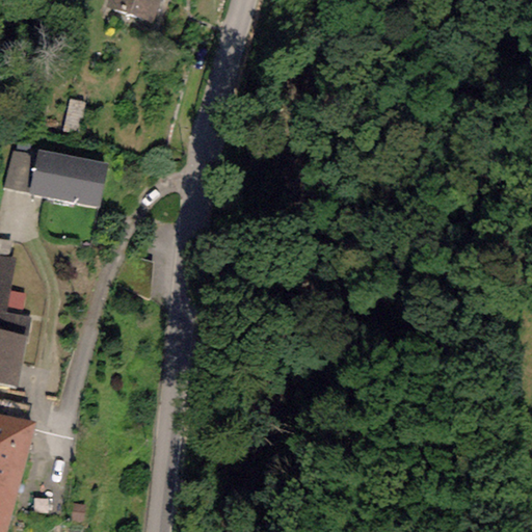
[(114,0),(112,8),(154,24),(162,0),(114,0)]
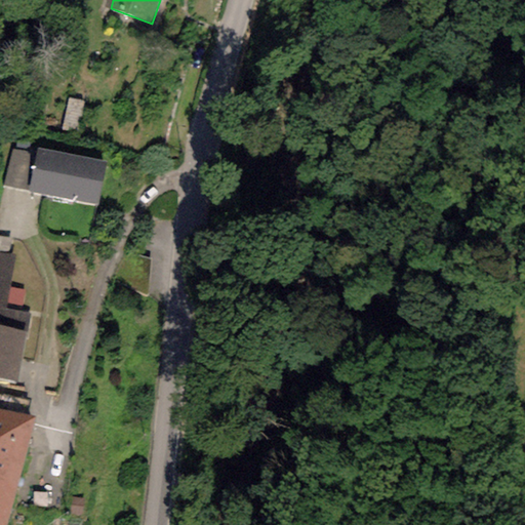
[(14,149),(5,188),(93,209),(103,170),(14,149)]
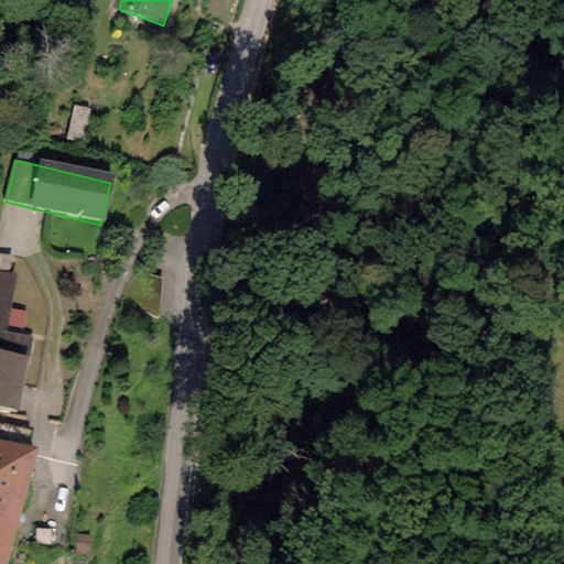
[(15,274),(0,273),(0,331),(6,331),(15,274)]
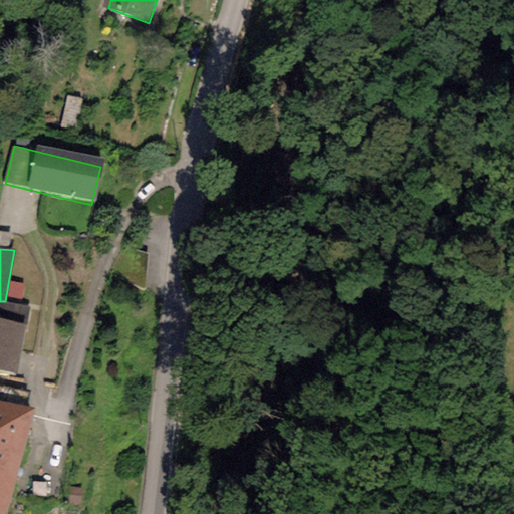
[(29,306),(5,301),(0,301),(0,370),(18,374),(29,306)]
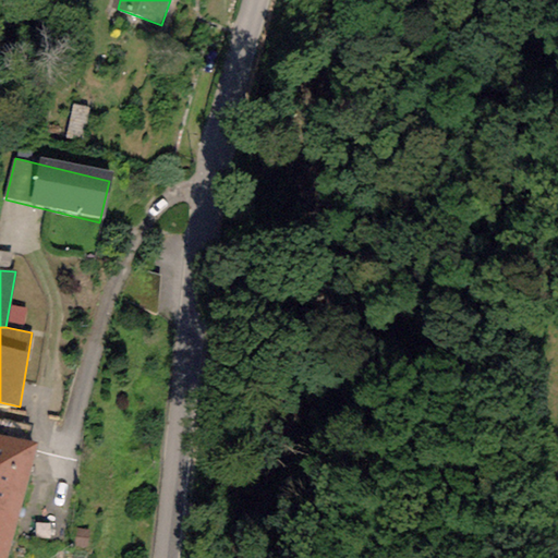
[(0,436),(0,495),(22,500),(35,444),(0,436)]
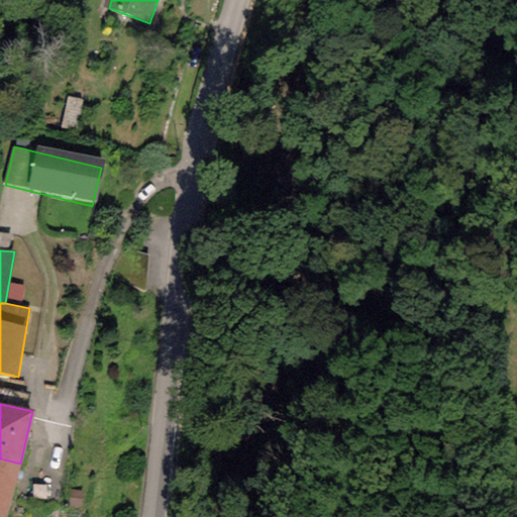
[(0,458),(0,516),(5,516),(20,463),(0,458)]
